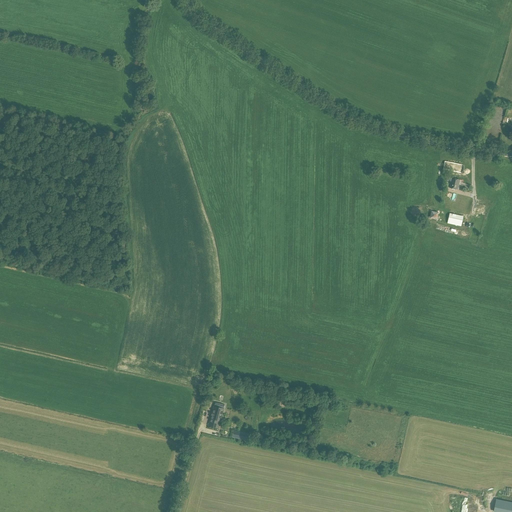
[(464,168),(463,165),(445,161),(443,169),(461,173),(463,171),(464,168)]
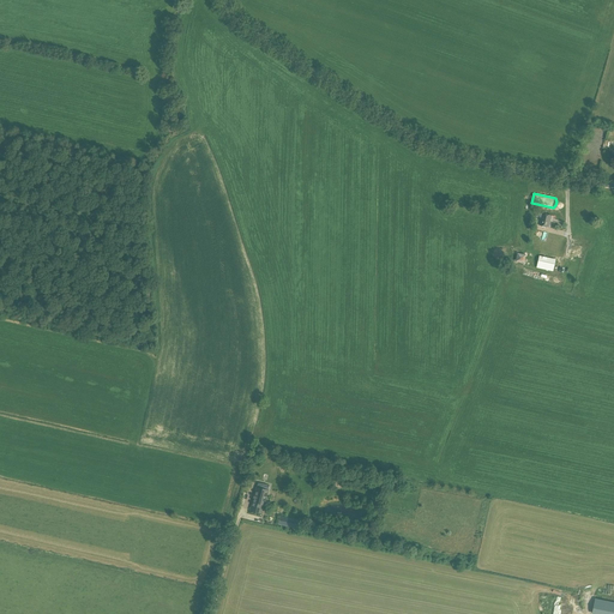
[(552,216),(542,214),(539,226),(548,228),(552,216)]
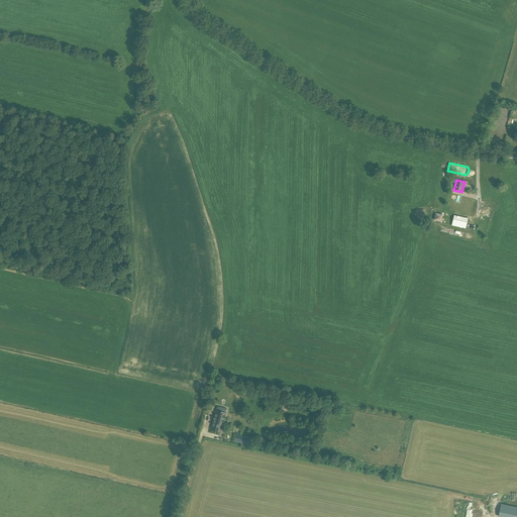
[(467,219),(453,216),(451,226),(464,228),(467,219)]
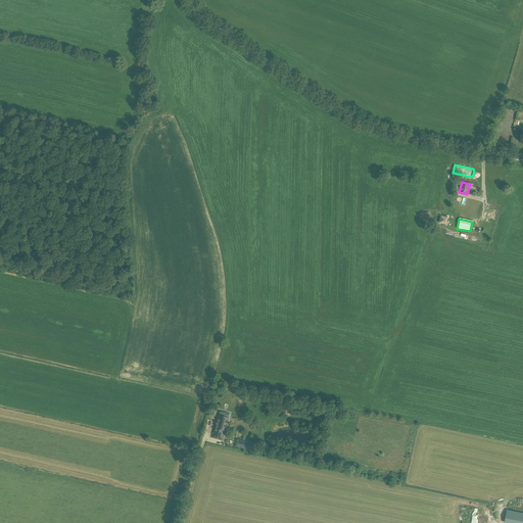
[(229,418),(218,415),(212,435),(222,437),(224,431),(225,431),(229,418)]
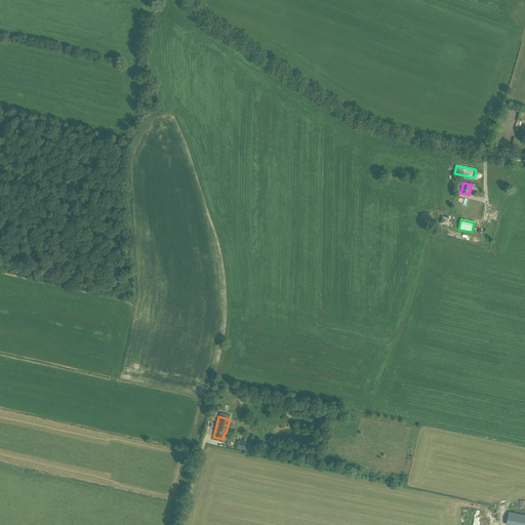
[(255,444),(243,441),(241,449),(253,452),(255,444)]
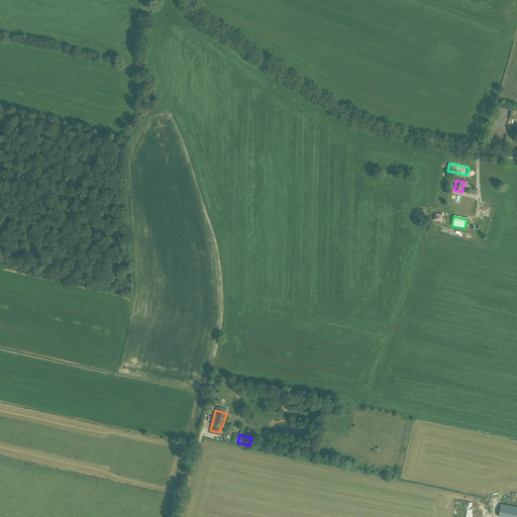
[(516,516),(516,507),(501,504),(498,516),(516,516)]
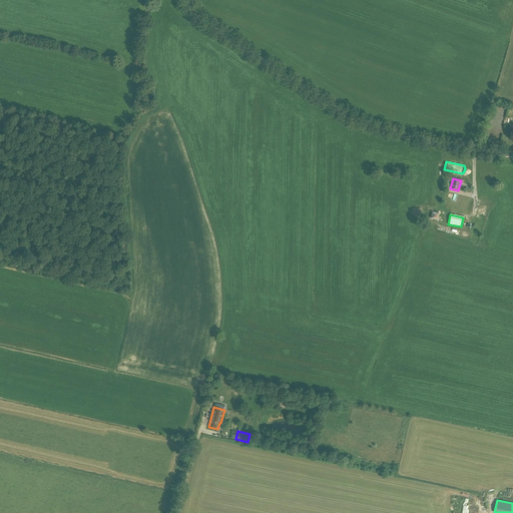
All buildings are outlined.
